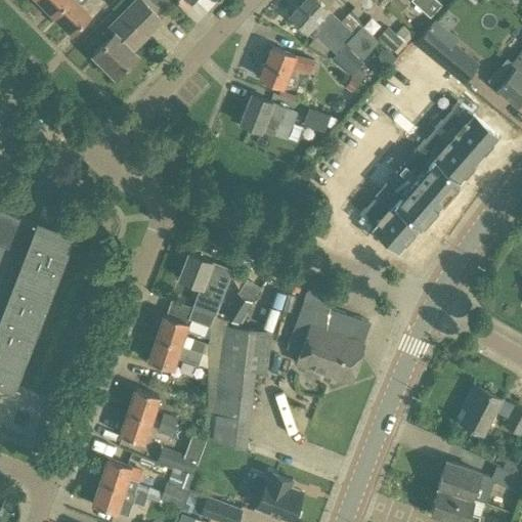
[(72,0),(37,0),(54,17),(72,0)]
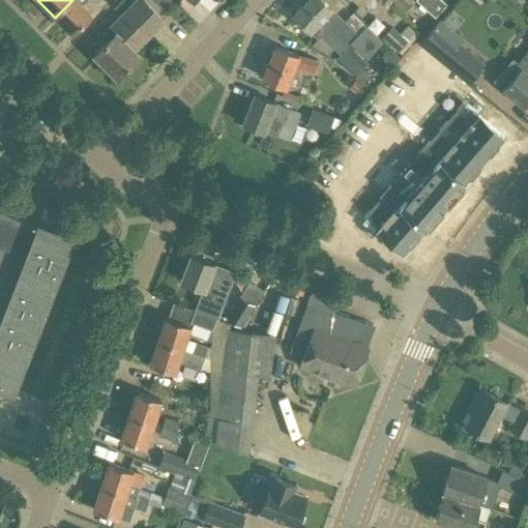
[(72,0),(55,18),(74,35),(93,17),(83,6),(89,0),(72,0)]
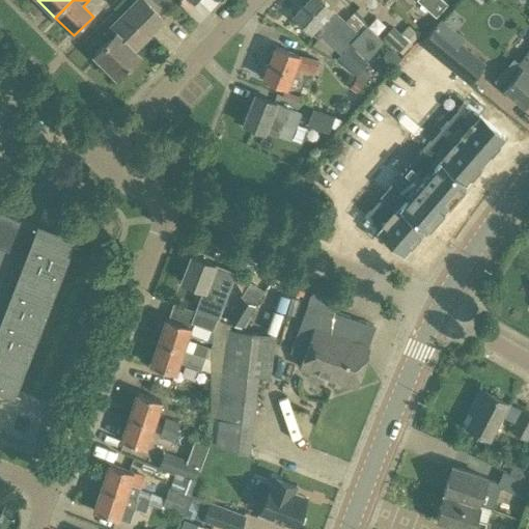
[(124,80),(133,71),(131,68),(142,57),(137,53),(167,23),(143,0),(140,0),(111,29),(116,34),(94,57),(118,80),(121,77),(124,80)]
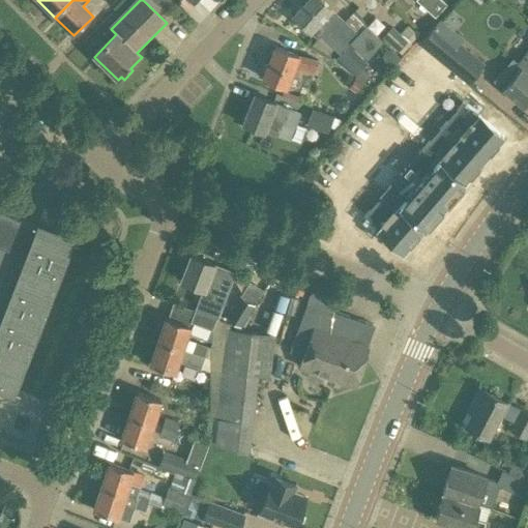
[(358,35),(332,11),(334,9),(324,0),(310,0),(293,19),(318,41),(321,38),(341,57),(338,60),(357,78),(370,64),(350,47),(351,46),(369,61),(384,44),(367,27),(358,35)]
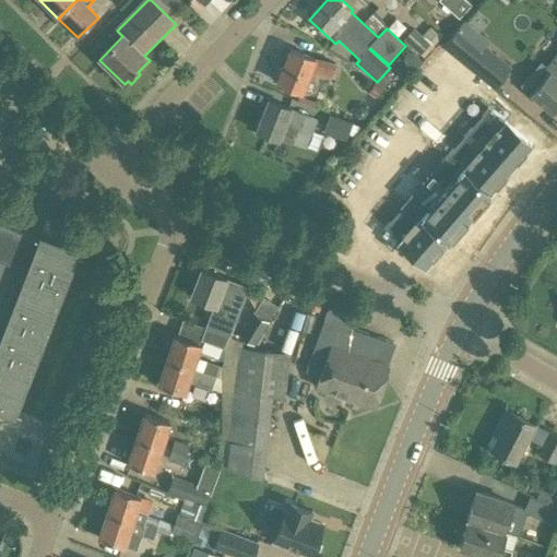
[(460,20),(472,7),(465,0),(441,0),(440,2),(460,20)]
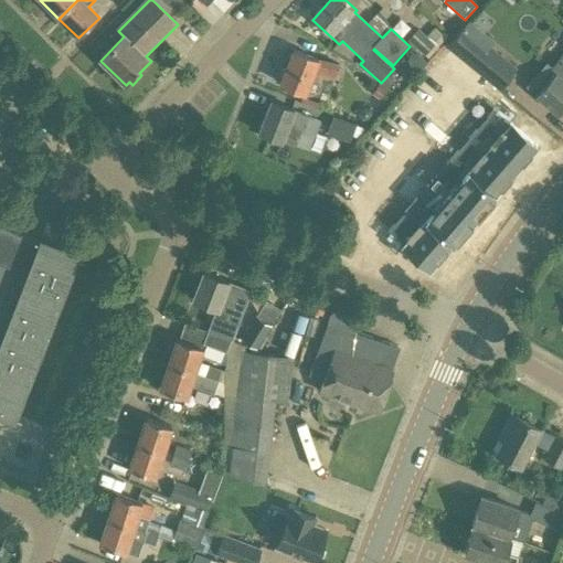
[(427,59),(445,38),(435,29),(428,38),(420,31),(410,42),(427,59)]
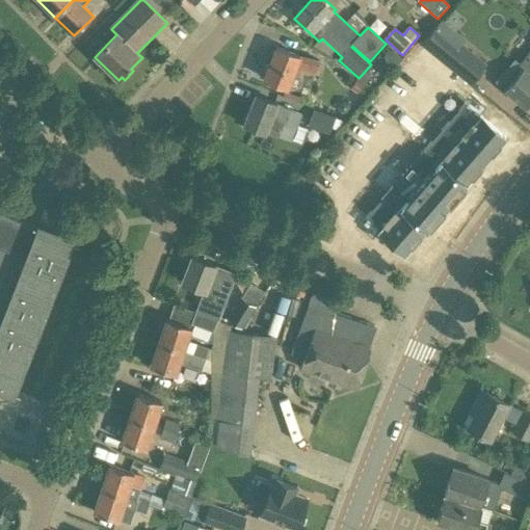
[(434,32),(423,47),(472,86),(488,65),(462,45),(457,51),(434,32)]
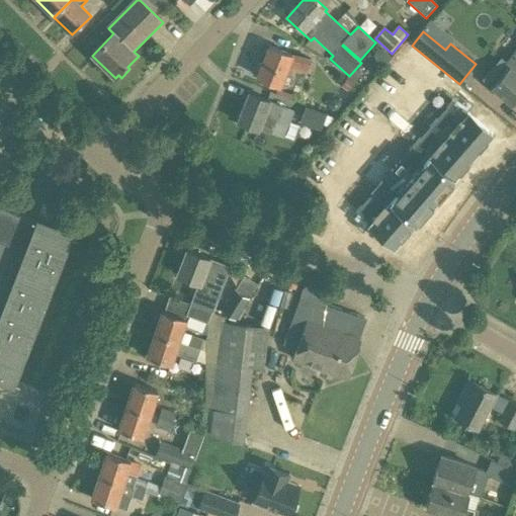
[(308,74),(312,60),(293,56),(271,47),(263,65),(261,65),(257,74),(259,75),(258,80),(280,89),(288,70),(308,74)]
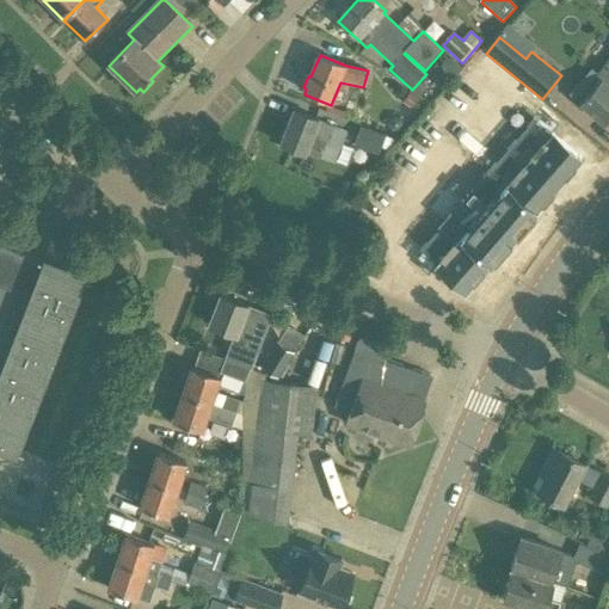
[(608,62),(598,74),(592,71),(571,96),(606,125),(608,122),(608,62)]
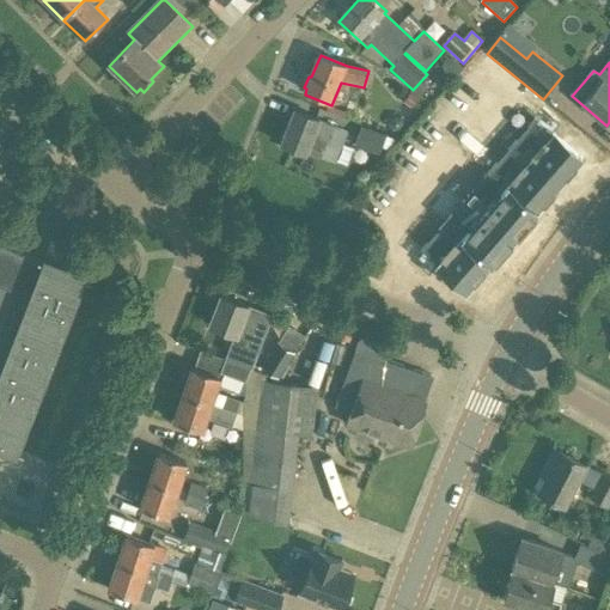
[(413,92),(404,104),(422,117),(431,105),(413,92)]
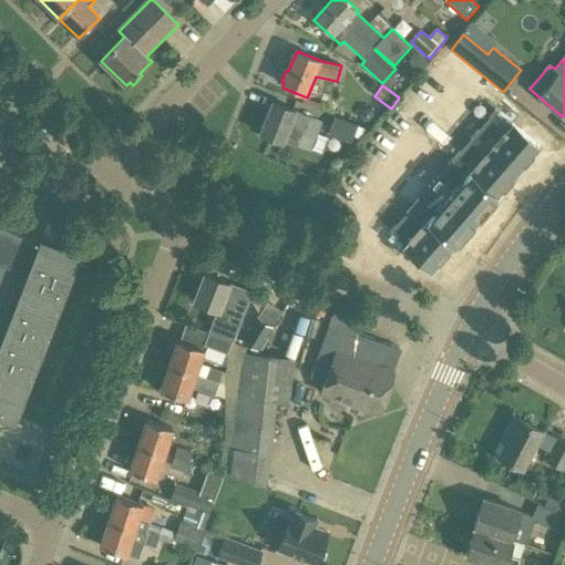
[(311,153),(322,123),(297,113),(297,112),(274,103),(260,135),(263,135),(262,140),(271,143),(273,140),(285,144),(285,143),(311,153)]
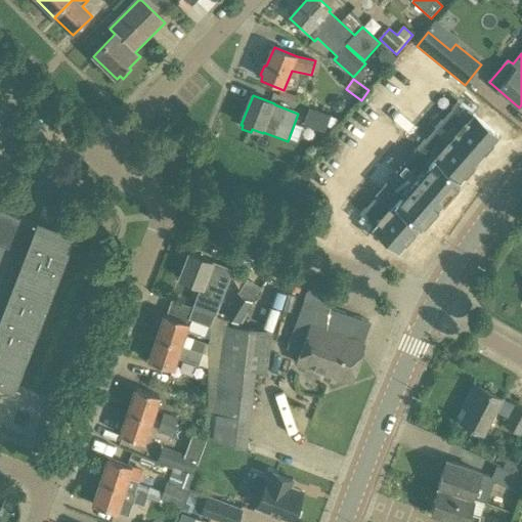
[(459,98),(358,213),(373,225),(372,227),(399,252),(422,226),(423,227),(464,180),(463,180),(502,136),(459,98)]
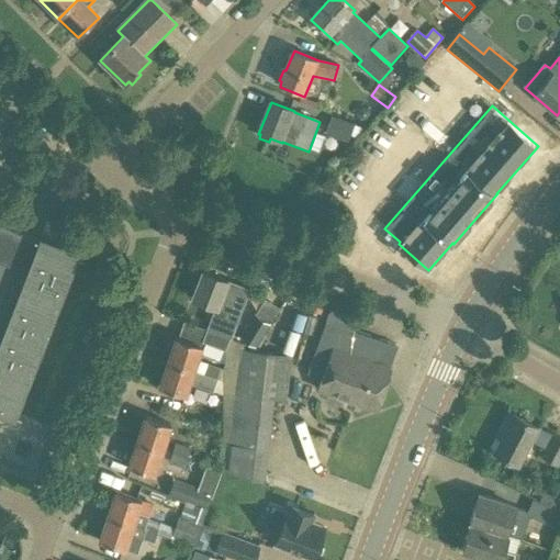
[(370,109),(362,108),(357,114),(360,122),(368,123),(373,116),(370,109)]
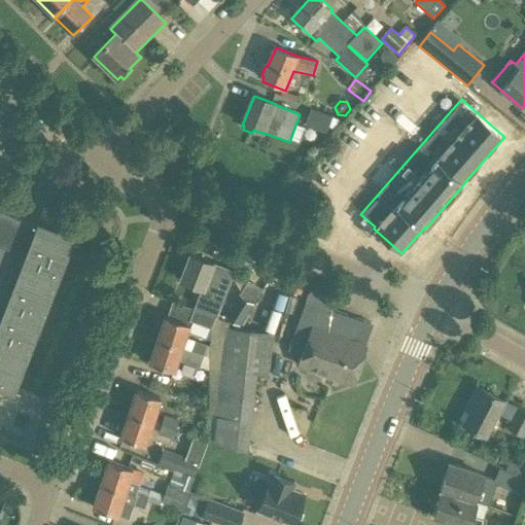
[(327,135),(334,118),(312,110),(306,127),(327,135)]
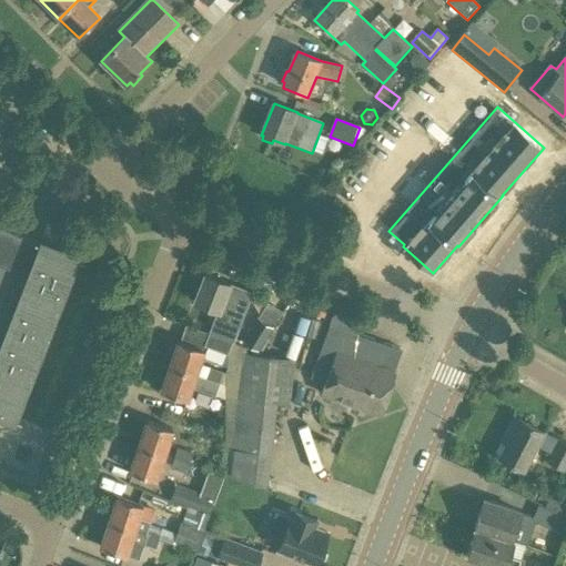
[(77,230),(51,220),(43,240),(68,250),(77,230)]
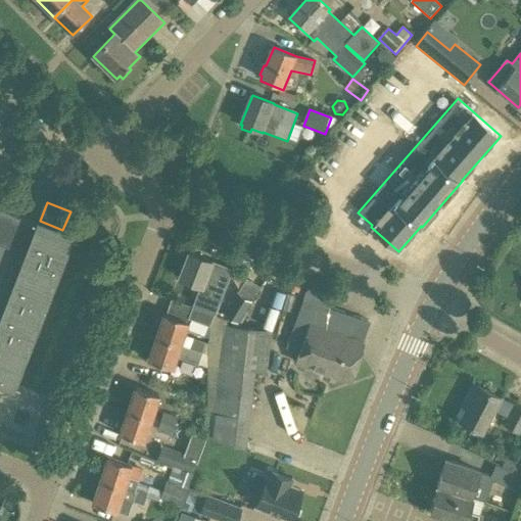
[(0,380),(13,386),(72,236),(0,207),(0,380)]
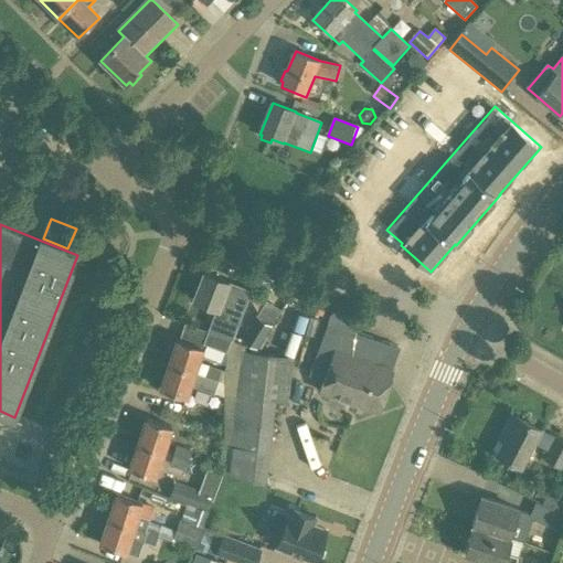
[(209,332),(233,342),(253,294),(231,285),(231,284),(204,274),(194,301),(218,310),(209,332)]
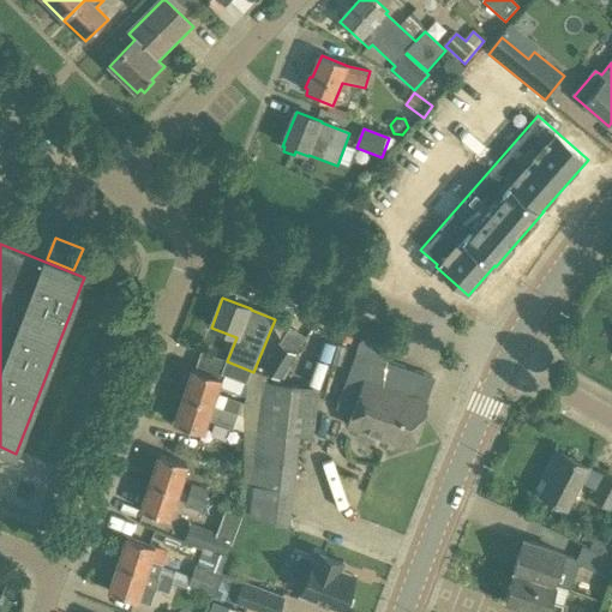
[(281,382),(297,355),(279,345),(263,370),(281,382)]
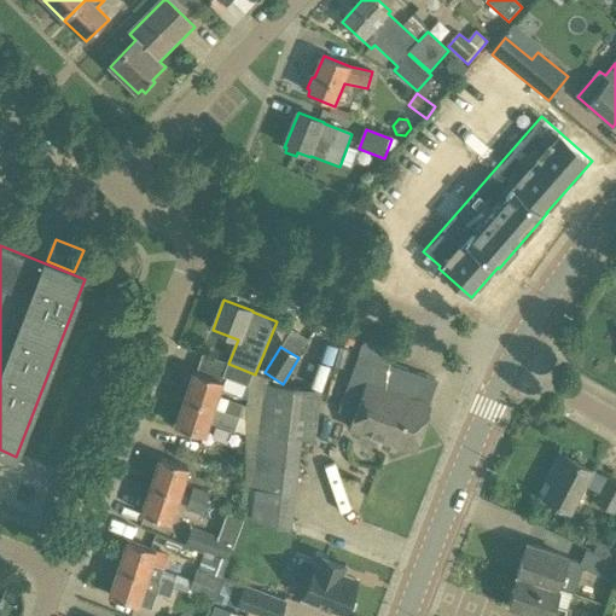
[(414,452),(440,382),(360,354),(340,412),(355,418),(352,430),(385,442),(383,448),(397,453),(399,447),(414,452)]
